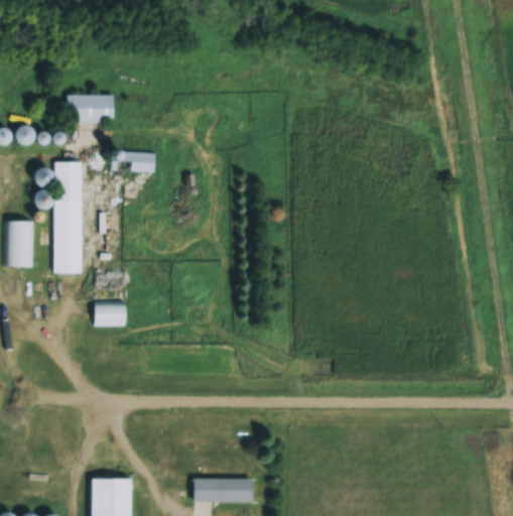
[(68,95),(67,123),(113,124),(113,95),(68,95)]
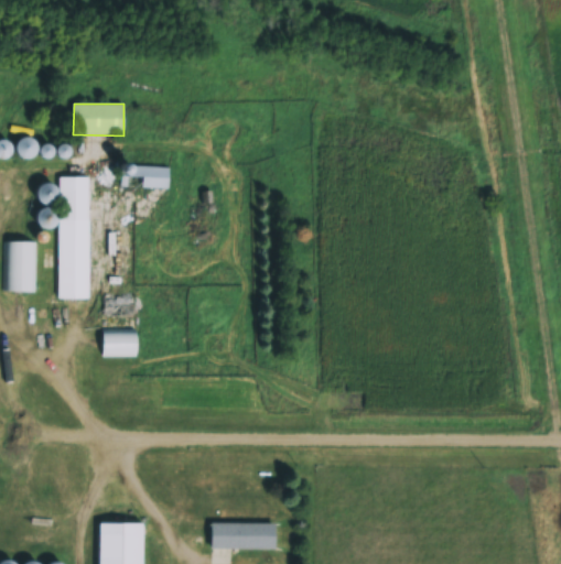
[(33,148),(32,137),(12,139),(15,160),(49,156),(47,145),(33,148)]
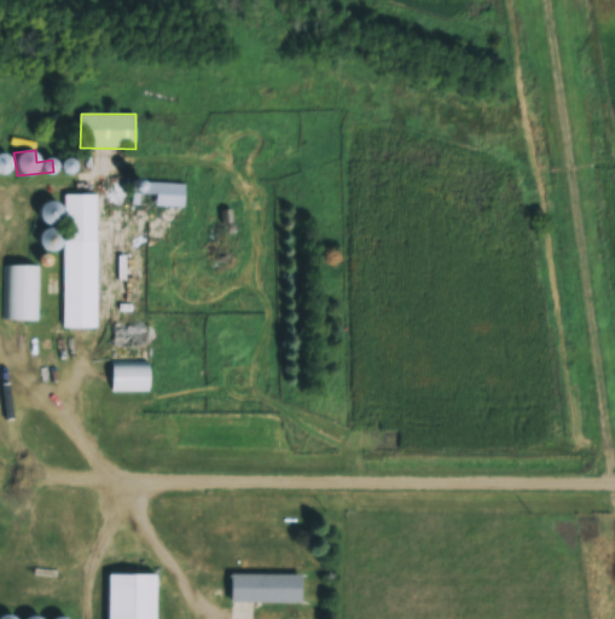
[(64,329),(98,329),(98,195),(64,195),(64,329)]
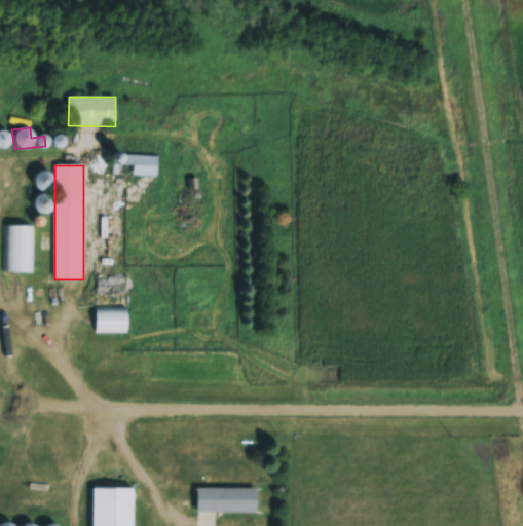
[(35,272),(35,227),(6,227),(6,272),(35,272)]
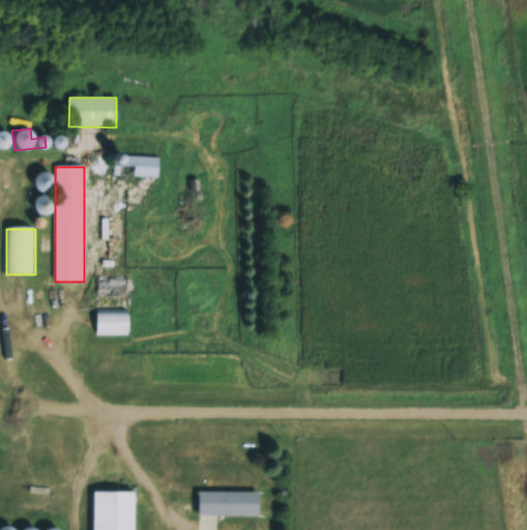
[(127,281),(98,281),(98,294),(127,294),(127,281)]
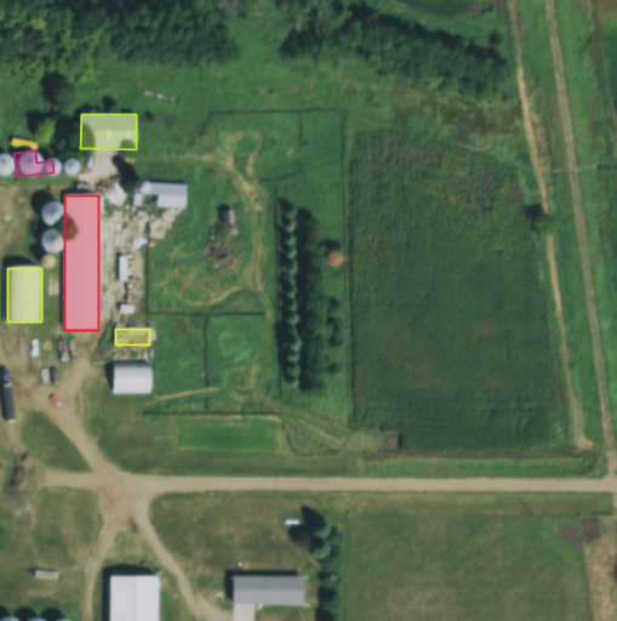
[(114,365),(114,392),(150,392),(150,365),(114,365)]
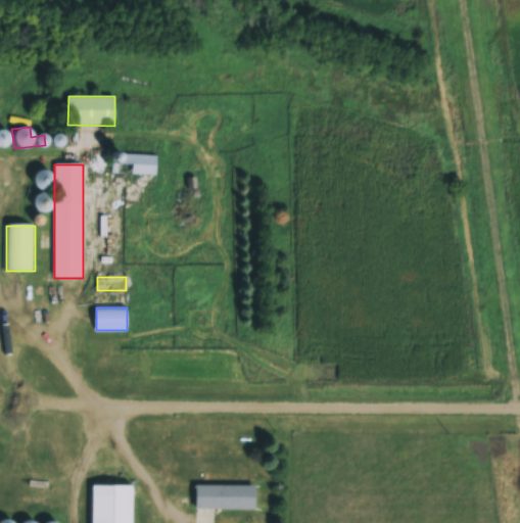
[(89,522),(131,522),(132,485),(89,485),(89,522)]
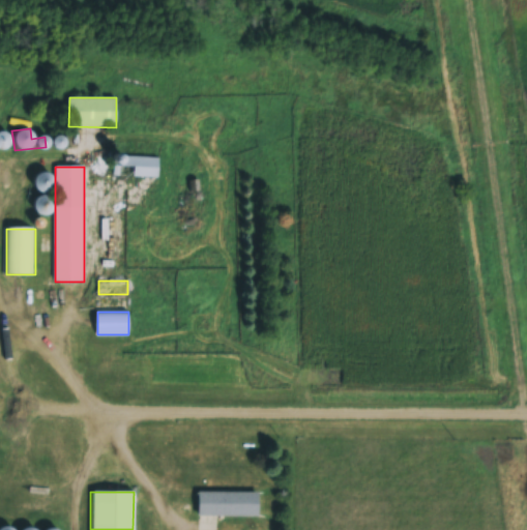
[(259,492),(195,492),(195,517),(259,517),(259,492)]
